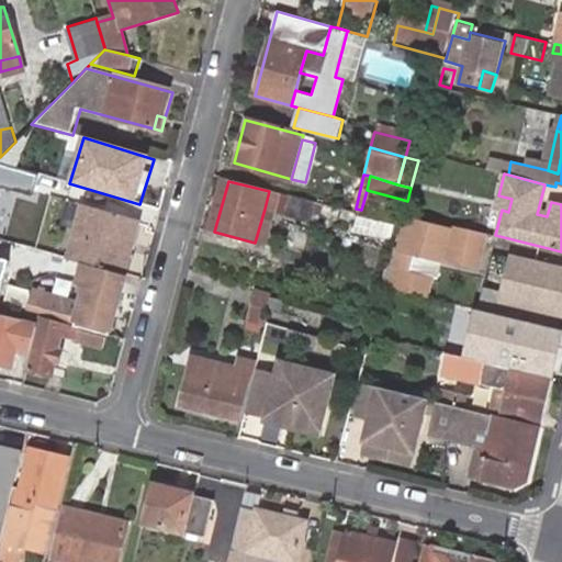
[(291,194),(270,188),(269,191),(265,209),(285,214),(287,211),(291,194)]
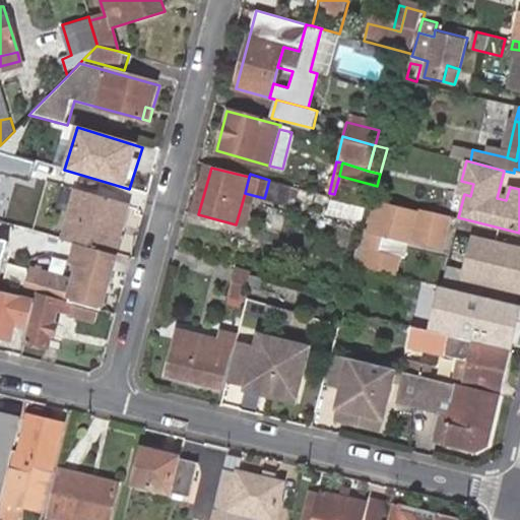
[(365,202),(370,184),(339,176),(334,194),(365,202)]
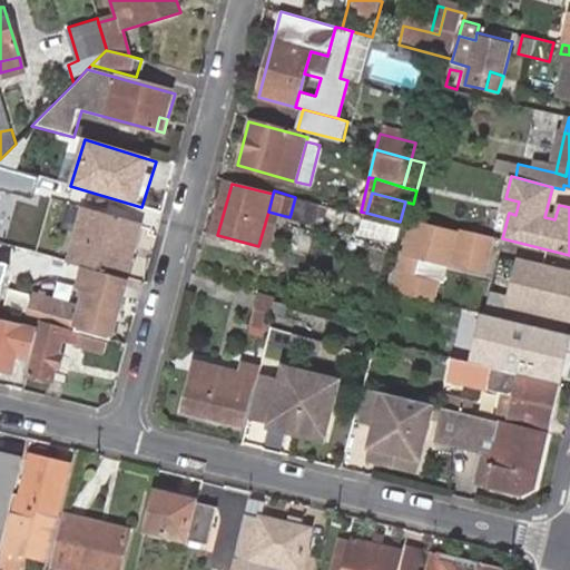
[(320,204),(295,197),(291,214),(315,220),(320,204)]
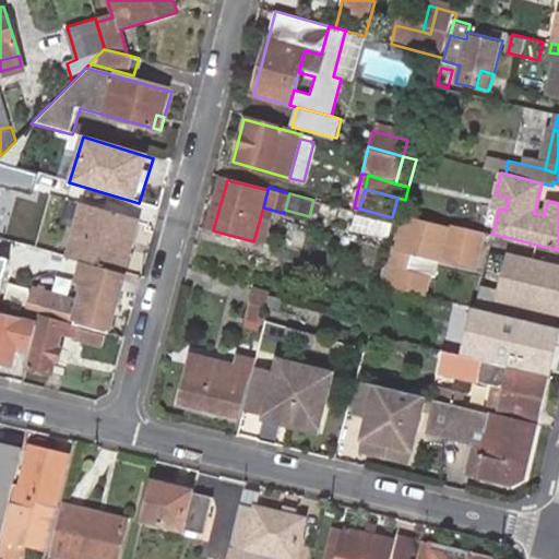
[(83,204),(69,258),(84,262),(126,273),(141,219),(83,204)]
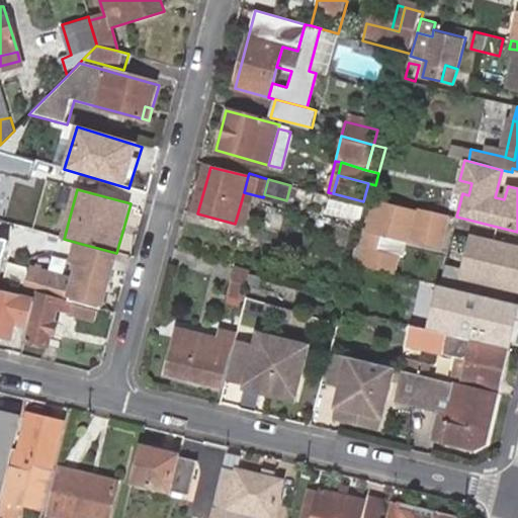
[(349,205),(332,200),(329,213),(346,218),(349,205)]
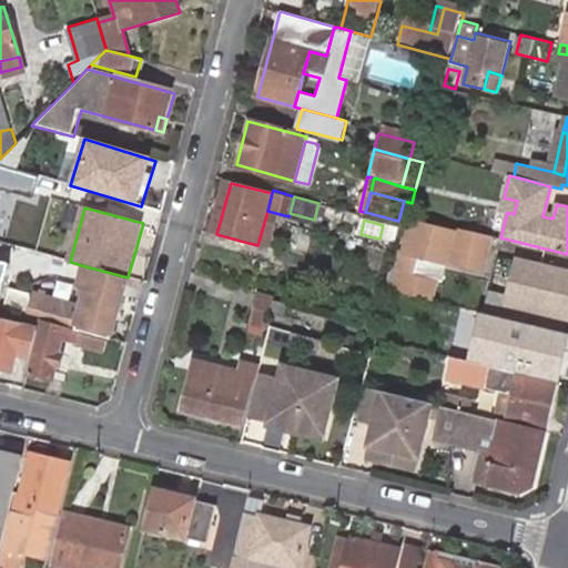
[(407,227),(391,290),(430,300),(436,280),(442,282),(442,281),(446,263),(482,272),(489,235),(457,227),(456,231),(409,220),(407,227)]
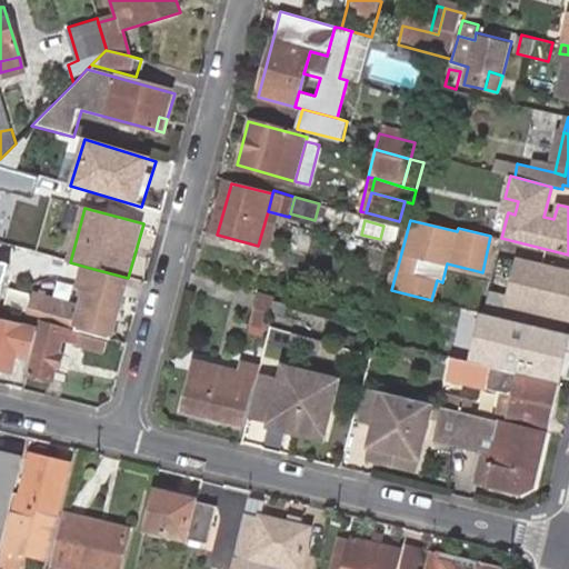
[(488,290),(482,312),(503,318),(526,323),(529,310),(568,319),(568,273),(518,261),(510,295),(488,290)]
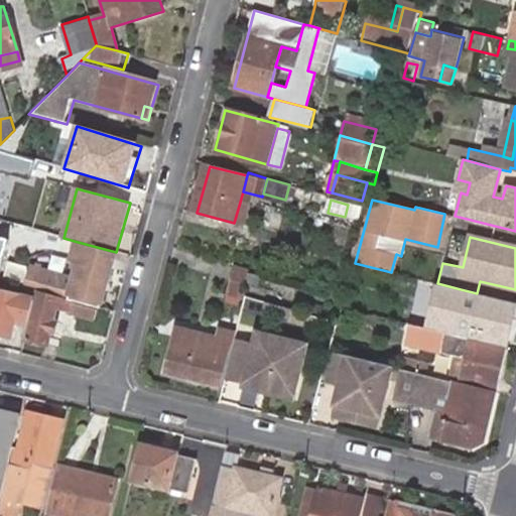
[(102,303),(116,252),(78,242),(74,258),(81,261),(74,283),(34,273),(30,286),(71,296),(72,293),(102,303)]
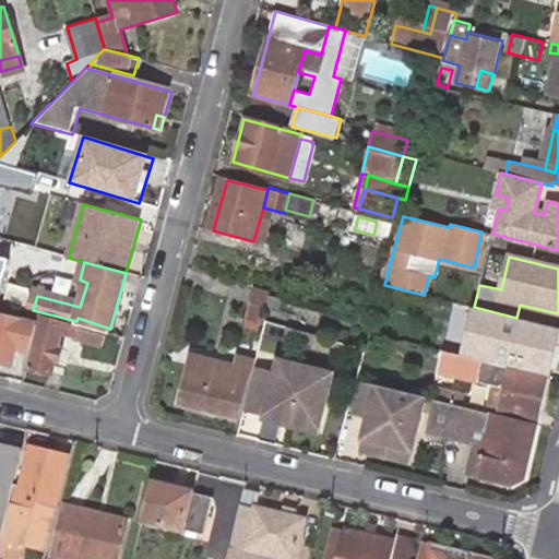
[(259,323),(268,293),(250,287),(241,318),(259,323)]
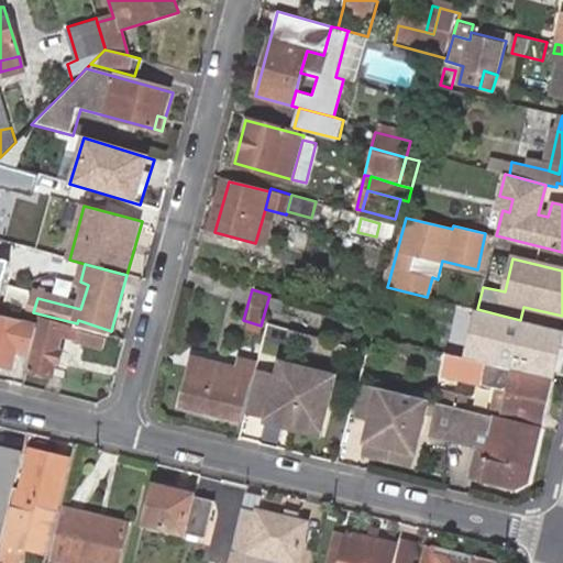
[(520,337),(525,321),(520,320),(498,315),(494,330),(520,337)]
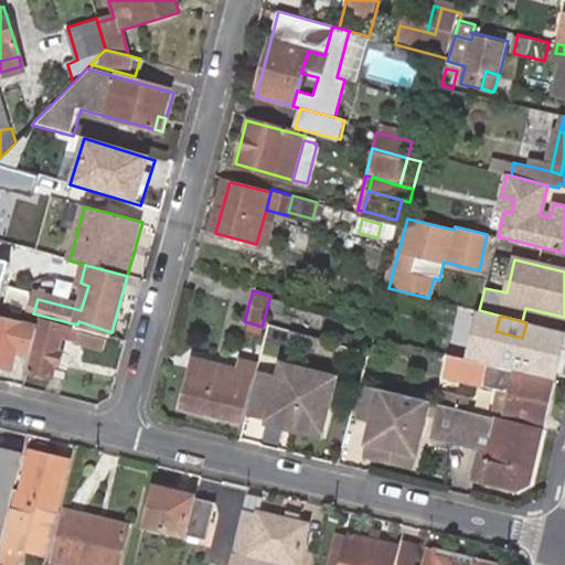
[(0,364),(9,368),(19,326),(0,319),(0,364)]
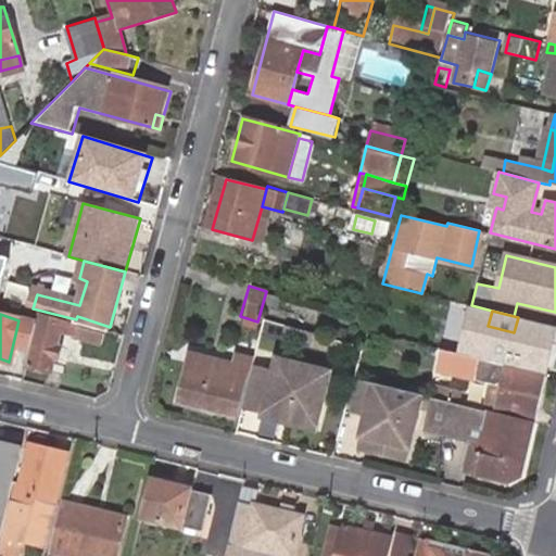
[(99,346),(103,333),(43,317),(30,367),(50,374),(53,361),(58,363),(62,348),(57,346),(61,331),(74,336),(73,339),(99,346)]
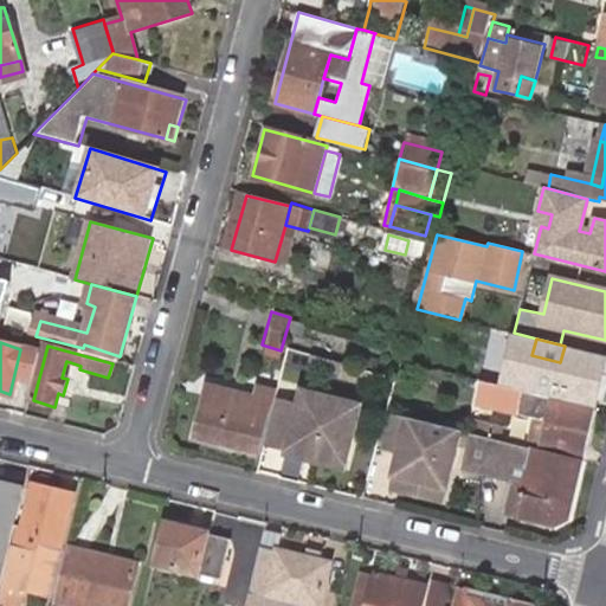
[(560,362),(572,366),(577,348),(565,346),(560,362)]
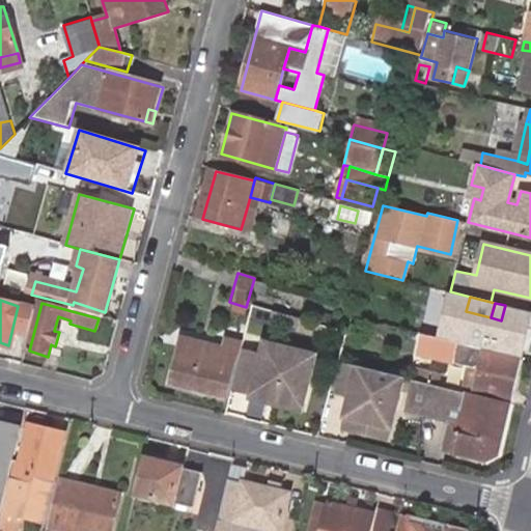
[(526,327),(530,312),(505,305),(501,320),(526,327)]
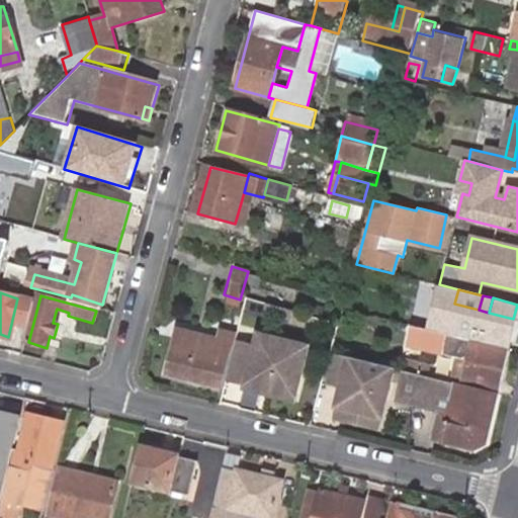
[(322,319),(279,307),(276,316),(291,320),(290,322),(309,327),(309,325),(320,328),(322,319)]
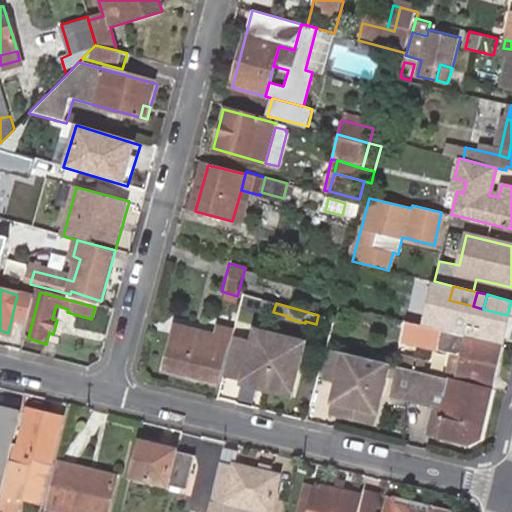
[(434,304),(429,325),(500,343),(505,323),(434,304)]
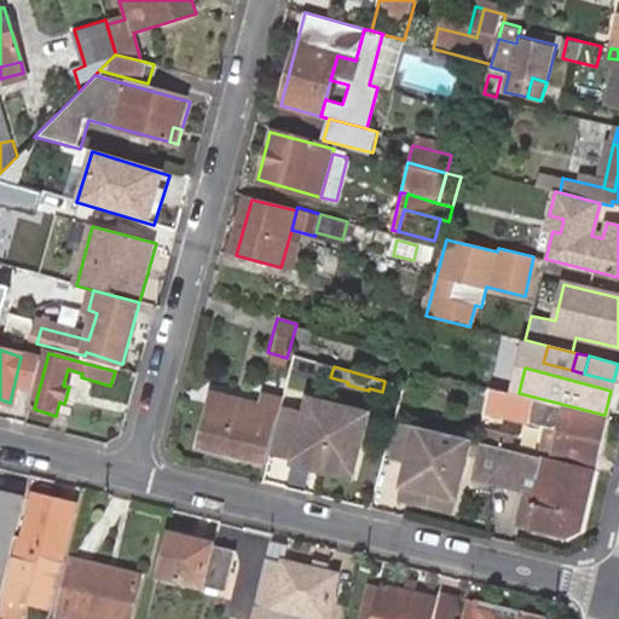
[(270,455),(283,404),(284,397),(261,391),(258,401),(210,389),(195,450),(266,468),(270,455)]
